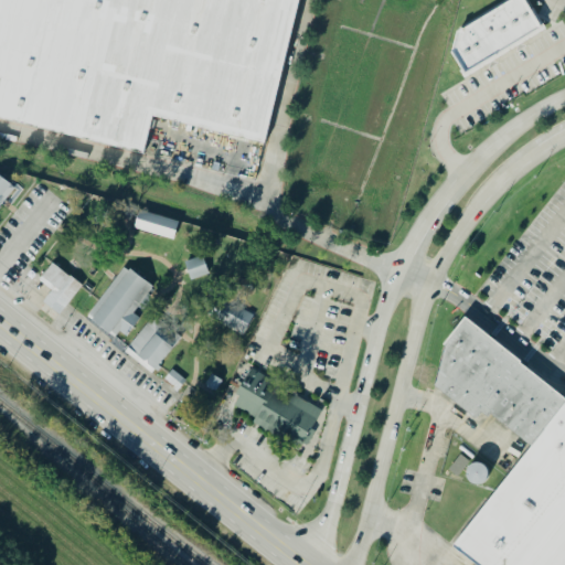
[(0,0),(300,0),(264,146),(151,116),(141,156),(0,118),(0,0)]
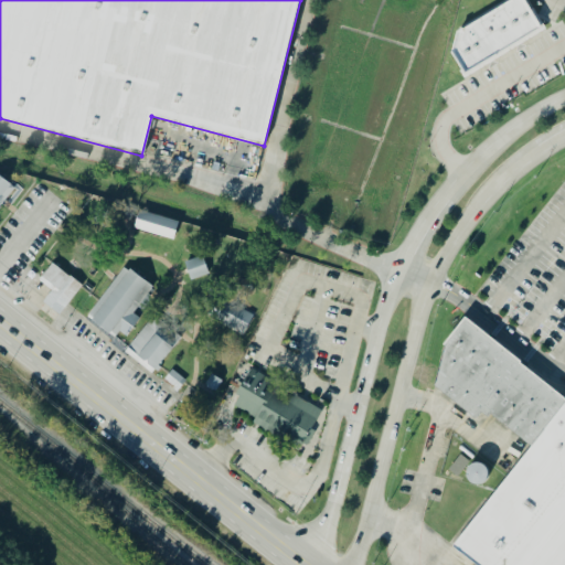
[(449,52),(465,77),(545,30),(525,0),(509,0),(456,31),(449,52)]
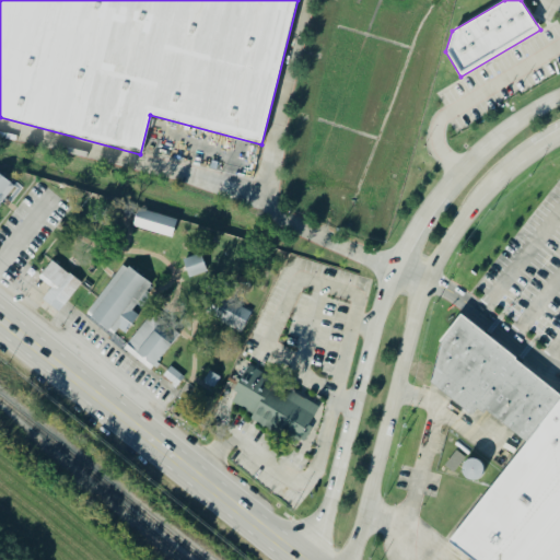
[(0,178),(13,189),(0,203),(0,178)]
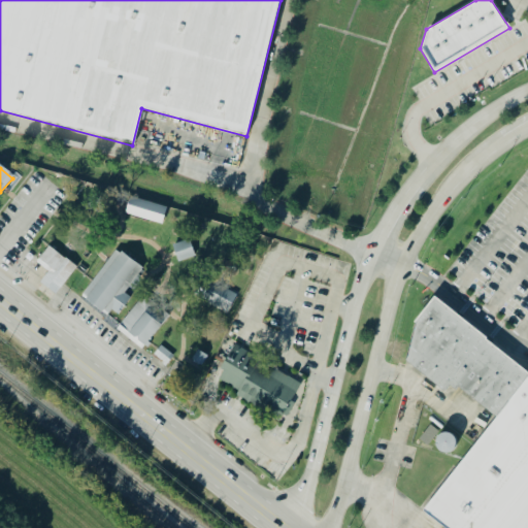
[(126,213),(130,198),(166,208),(162,223),(126,213)]
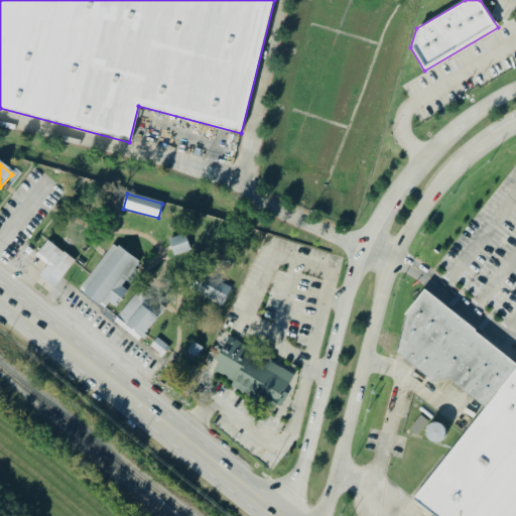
[(189,252),(172,258),(167,240),(183,236),(189,252)]
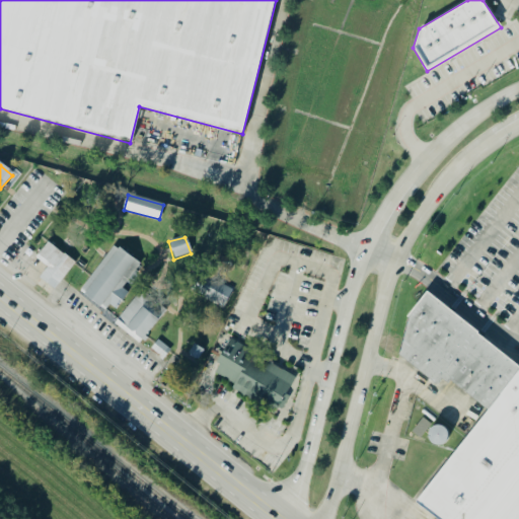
[(46,244),(73,267),(52,292),(38,279),(46,270),(35,258),(46,244)]
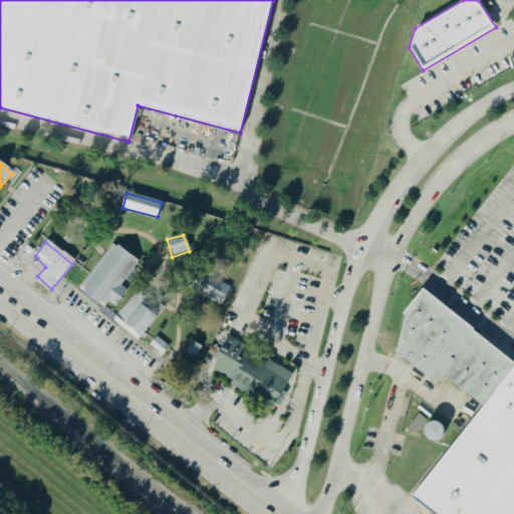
[(110,245),(138,264),(102,310),(76,291),(110,245)]
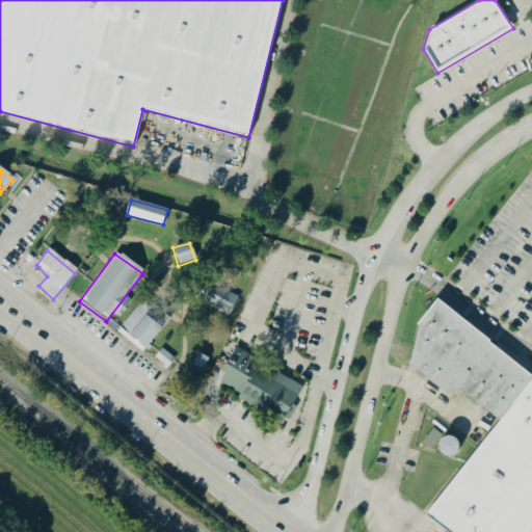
[(221,265),(236,265),(236,280),(220,278),(221,265)]
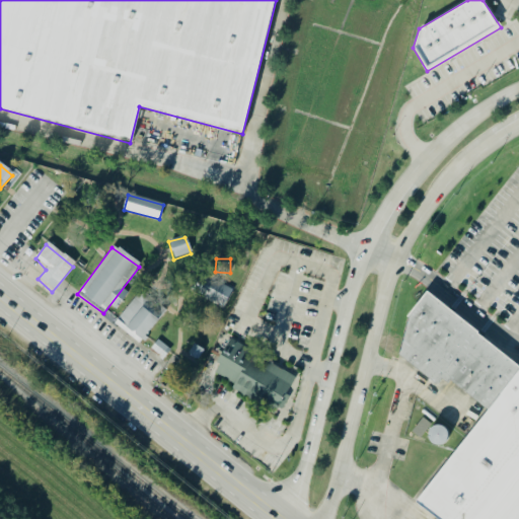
[(198,274),(231,293),(220,311),(187,292),(198,274)]
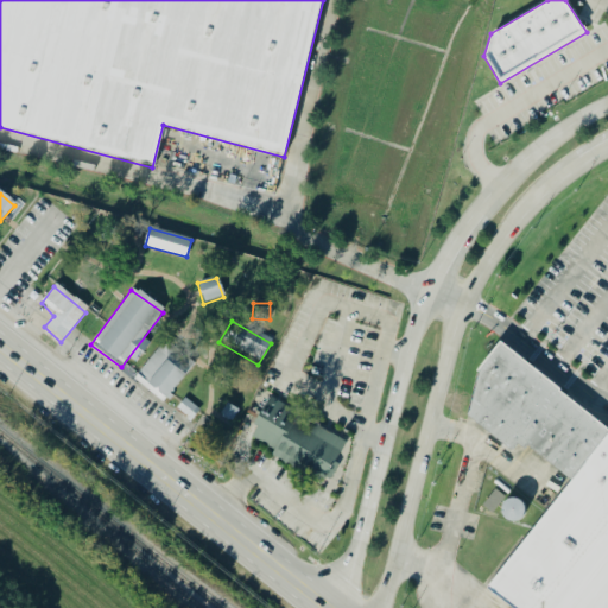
[(164,341),(195,367),(162,406),(132,380),(164,341)]
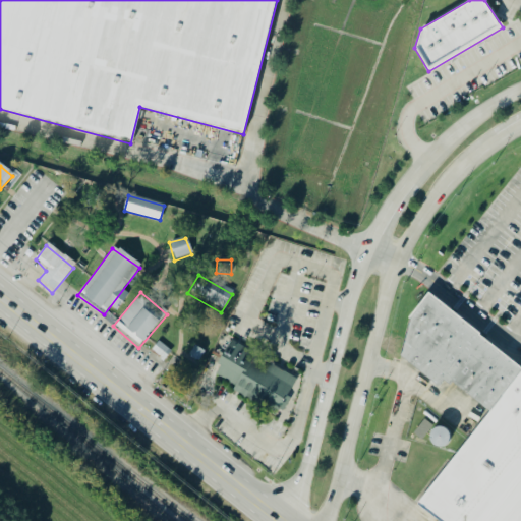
[(520,520),(441,520),(417,503),(489,410),(453,381),(450,384),(444,379),(439,385),(401,354),(409,316),(428,292),(520,366),(520,520)]
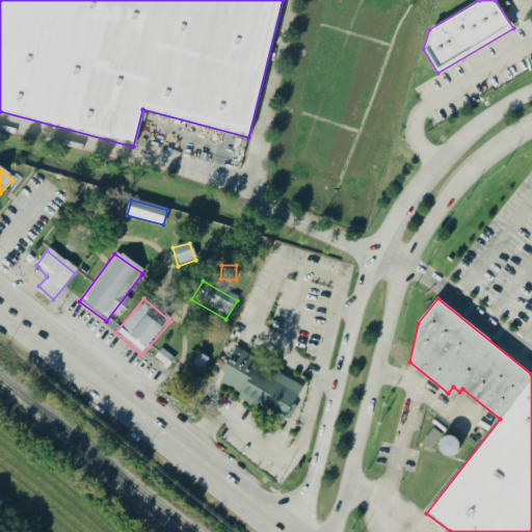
[(302,388),(235,348),(214,384),(281,424),(302,388)]
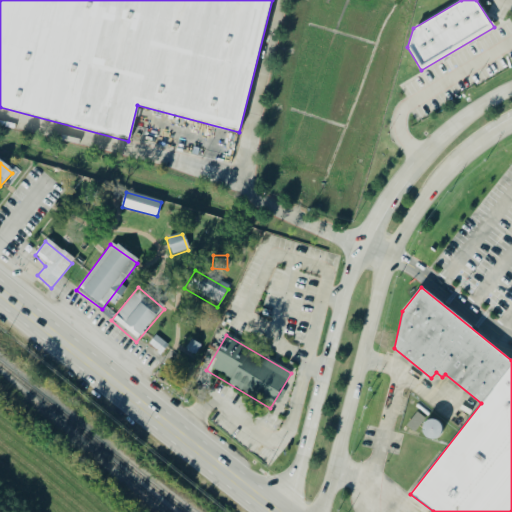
[(154,338),(167,347),(158,359),(145,347),(154,338)]
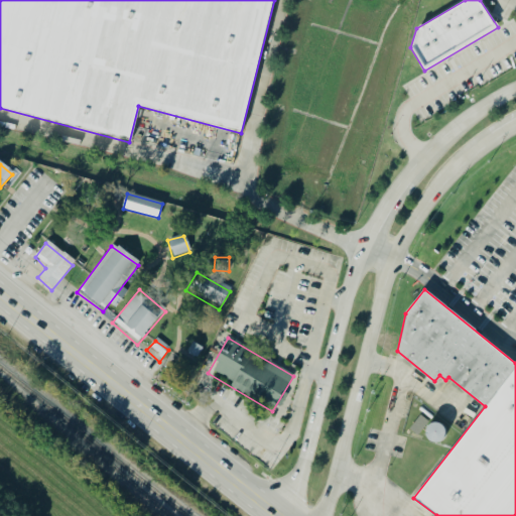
[(191,345),(201,350),(195,360),(185,354),(191,345)]
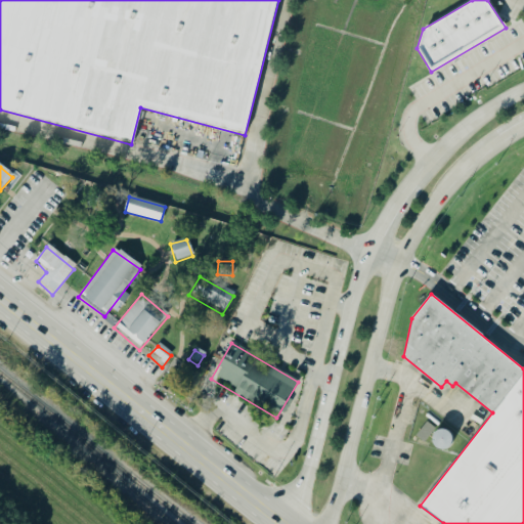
[(436,429),(428,422),(416,436),(425,443),(436,429)]
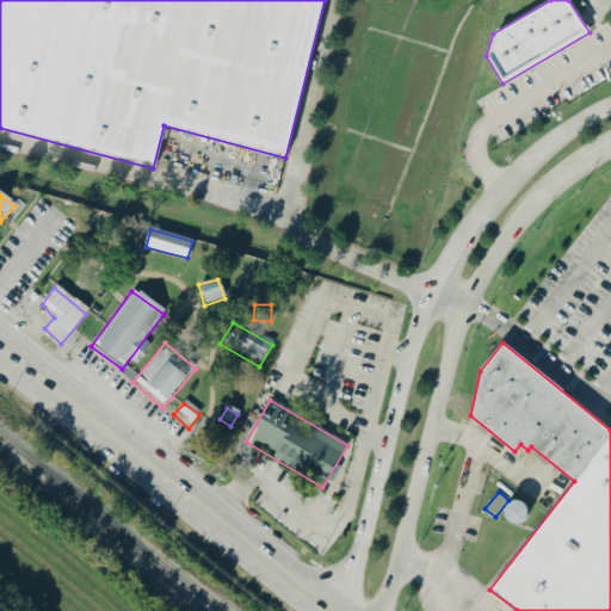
[(526,523),(526,501),(505,501),(505,524),(526,523)]
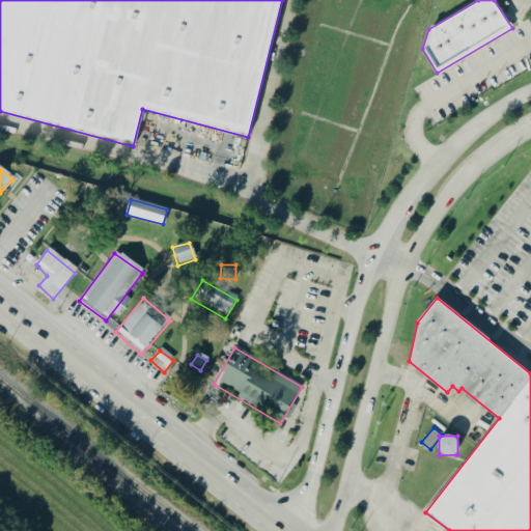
All buildings are outlined.
